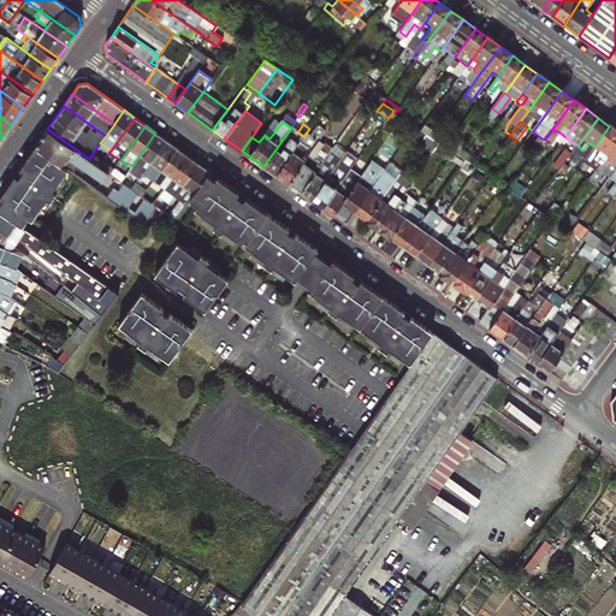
[(420,130),(426,135),(433,138),(437,134),(424,125),(420,130)]
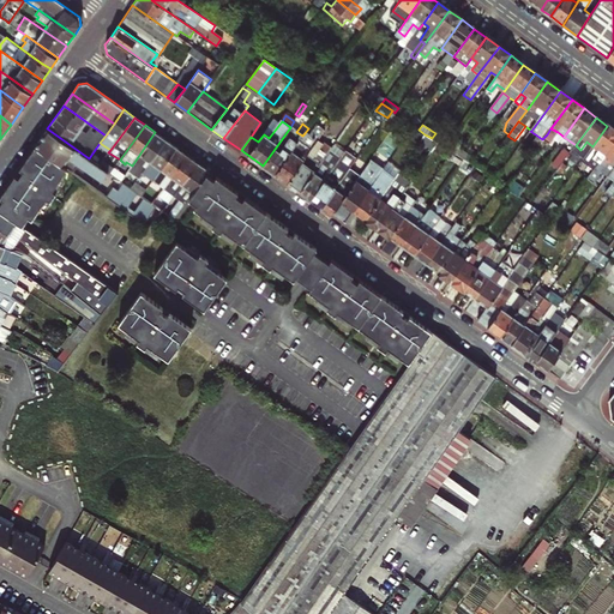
[(275,174),(287,184),(308,155),(318,142),(324,132),(315,126),(308,136),(305,133),(302,136),(275,174)]
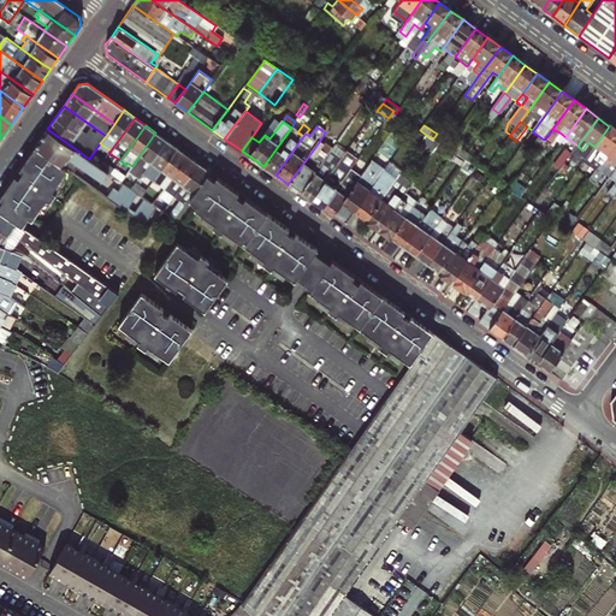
[(596,172),(602,164),(615,143),(615,130),(609,126),(594,147),(588,154),(584,161),(590,165),(584,173),(591,179),(596,172)]
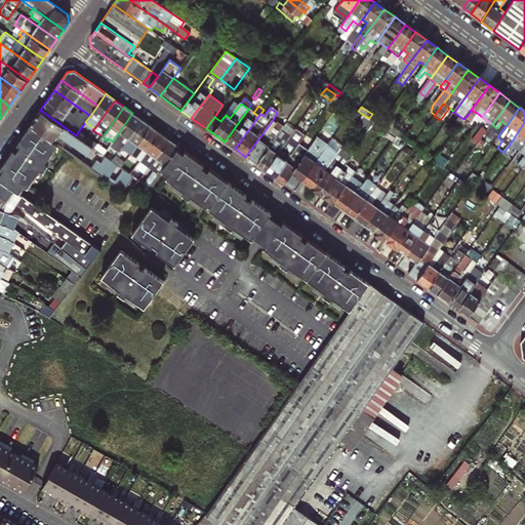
[(252,112),(248,109),(243,116),(247,119),(252,112)]
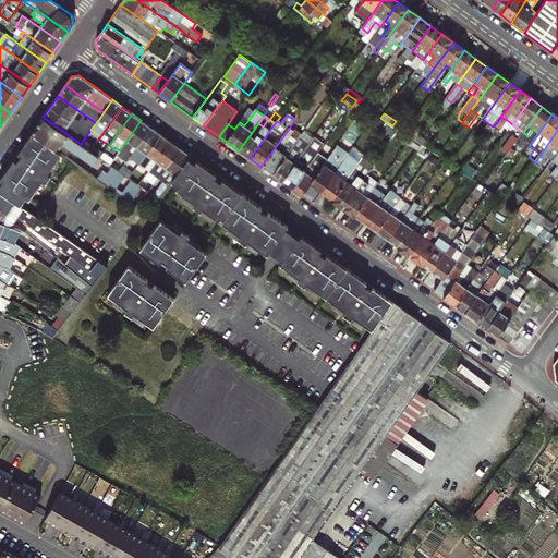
[(89,150),(81,144),(43,117),(33,133),(63,154),(136,207),(147,192),(138,185),(129,179),(119,172),(109,165),(99,158),(89,150)]
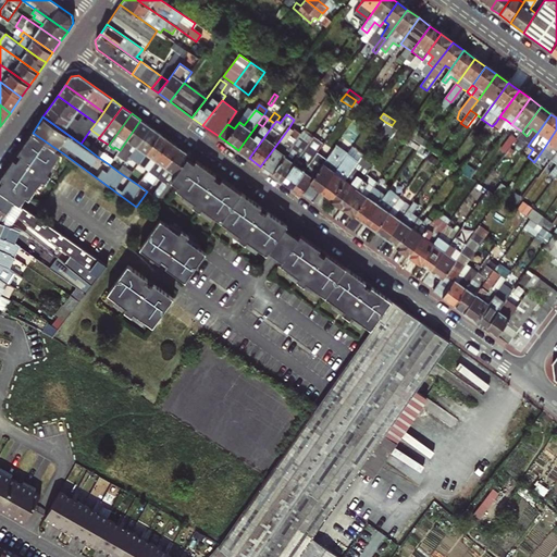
[(499,116),(496,122),(502,126),(506,120),(499,116)]
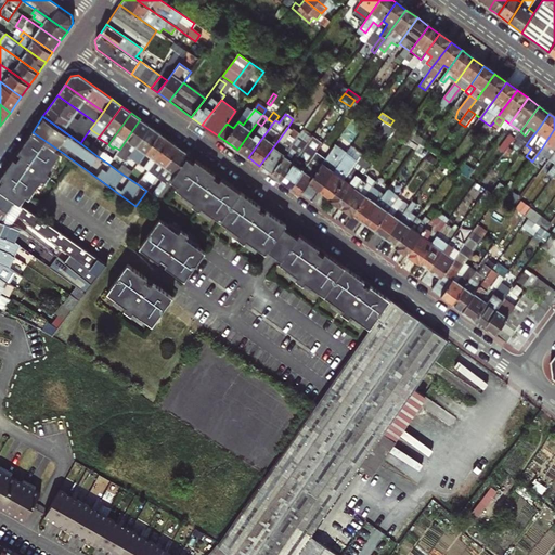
[(237,150),(248,157),(273,123),(268,119),(267,118),(261,126),(257,123),(237,150)]
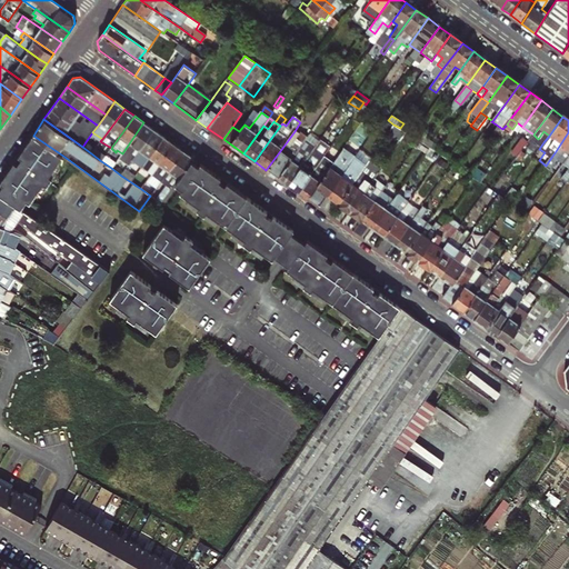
[(129,166),(132,161),(153,130),(143,122),(122,153),(119,158),(129,166)]
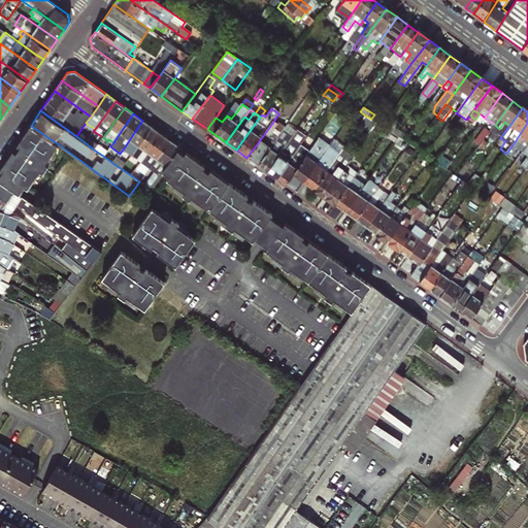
[(142,121),(123,150),(131,156),(152,127),(142,121)]
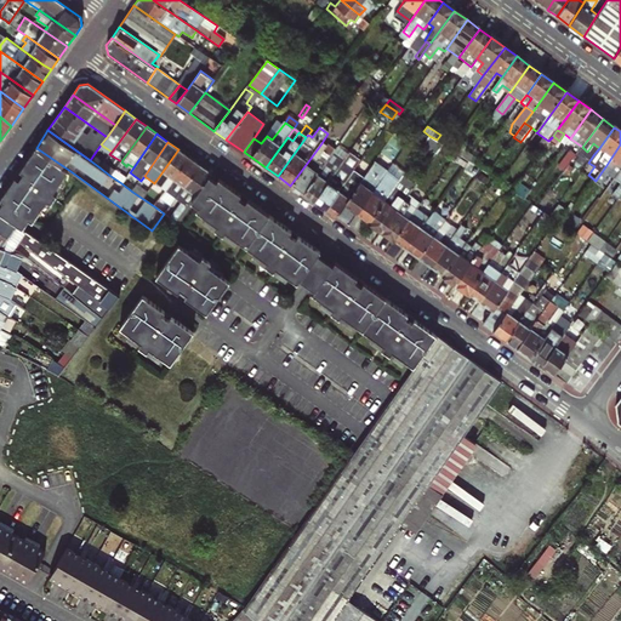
[(322,143),(312,157),(317,160),(326,147),(322,143)]
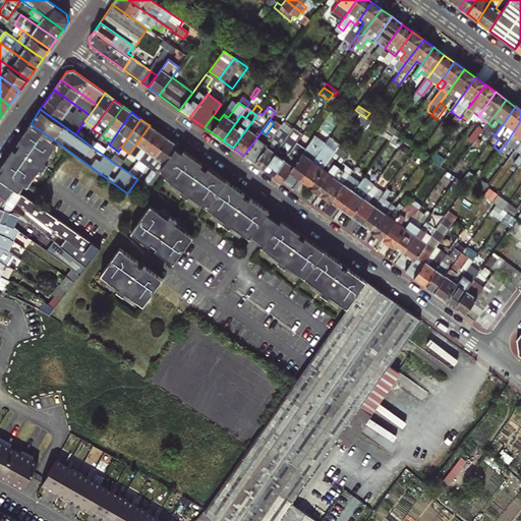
[(498,120),(493,127),(498,130),(503,124),(498,120)]
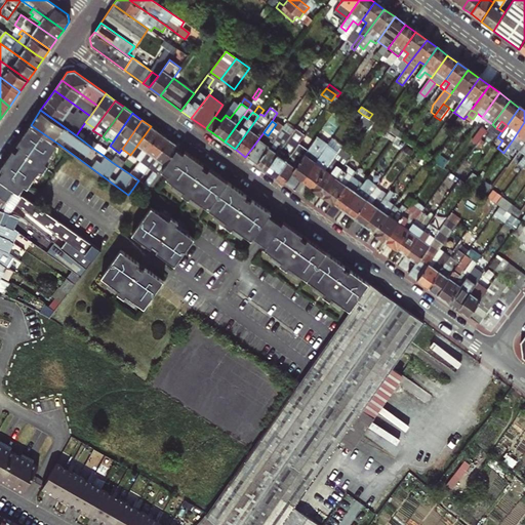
[(379,126),(386,129),(390,133),(393,129),(382,122),(379,126)]
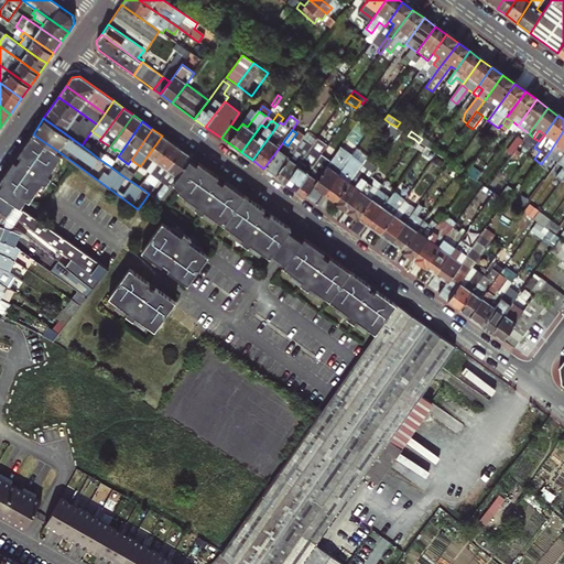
[(563,131),(551,150),(562,159),(563,155),(563,131)]
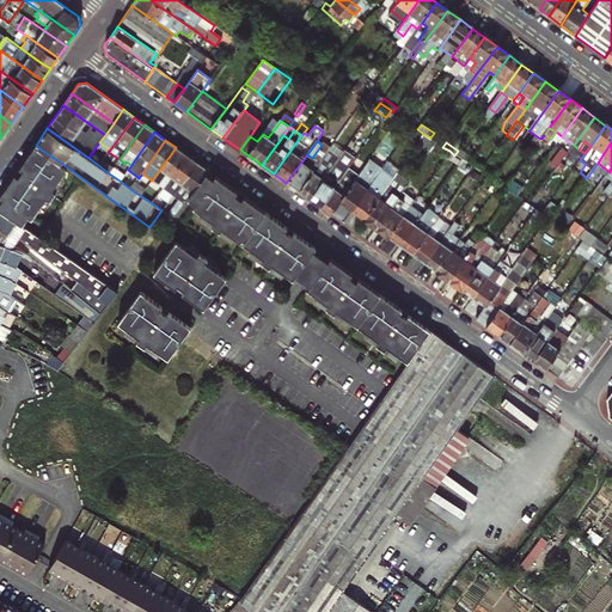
[(307,154),(286,183),(299,191),(318,165),(328,152),(330,150),(322,144),(322,145),(312,158),(307,154)]
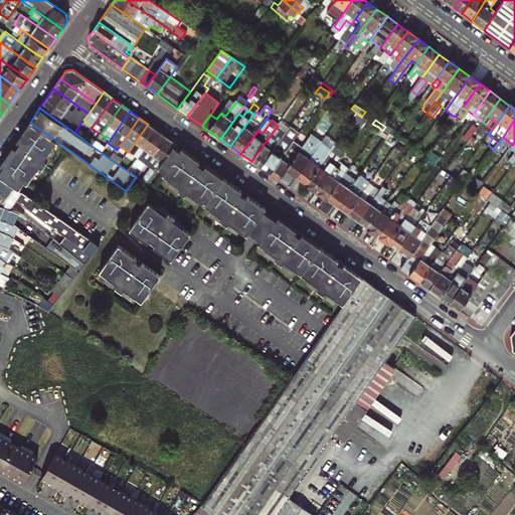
[(42,169),(47,163),(44,161),(52,150),(58,142),(30,123),(17,141),(18,142),(18,143),(21,145),(16,150),(13,147),(0,165),(0,166),(3,169),(23,183),(26,185),(33,176),(40,167),(42,169)]
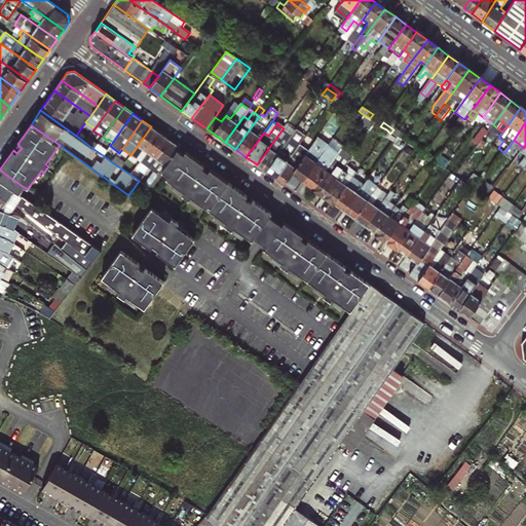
[(151,126),(130,155),(140,161),(160,133),(151,126)]
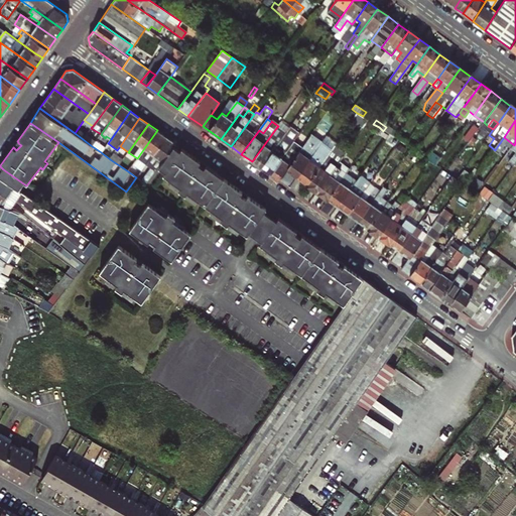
[(396,134),(386,127),(383,131),(389,134),(393,138),(396,134)]
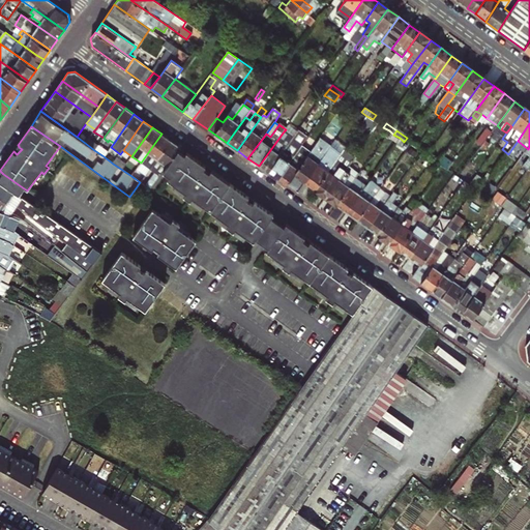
[(289,135),(284,131),(275,143),(281,146),(289,135)]
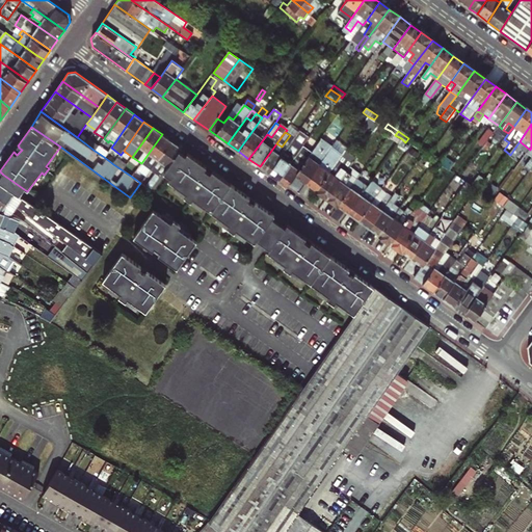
[(145,177),(151,170),(171,141),(162,134),(141,163),(137,169),(145,177)]
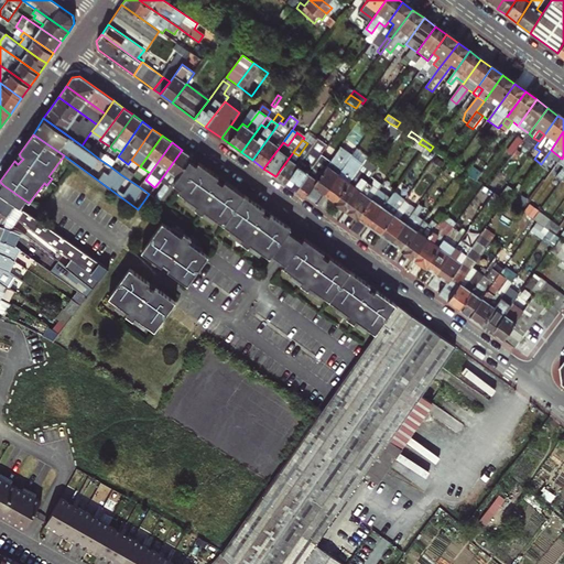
[(275,176),(284,184),(308,151),(312,147),(307,143),(299,155),(293,152),(275,176)]
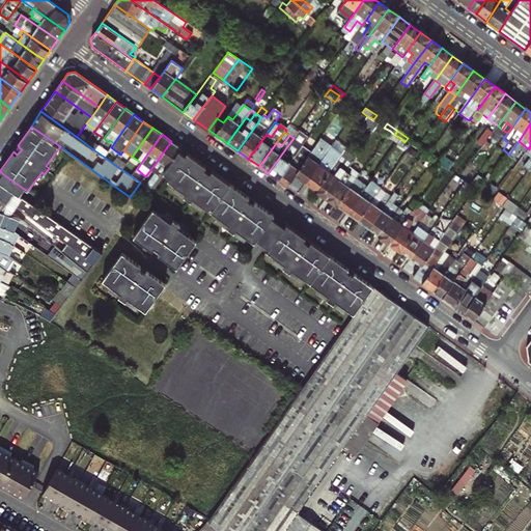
[(500,144),(490,137),(480,149),(484,152),(491,144),(497,148),(500,144)]
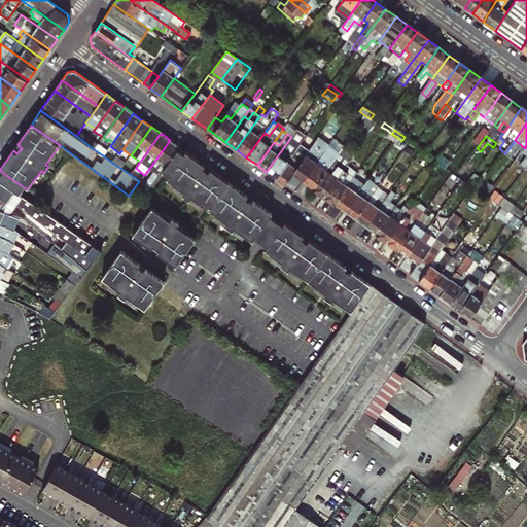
[(416,144),(405,137),(401,141),(408,145),(413,148),(416,144)]
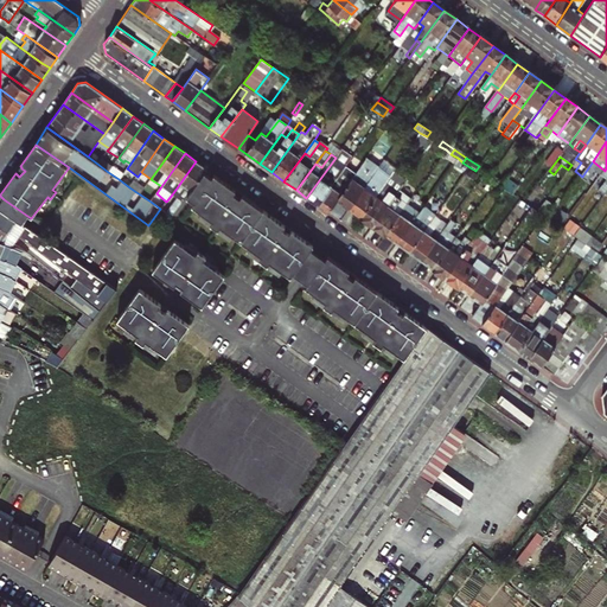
[(196,161),(172,195),(179,199),(173,206),(166,202),(161,209),(172,217),(187,196),(204,172),(206,168),(196,161)]
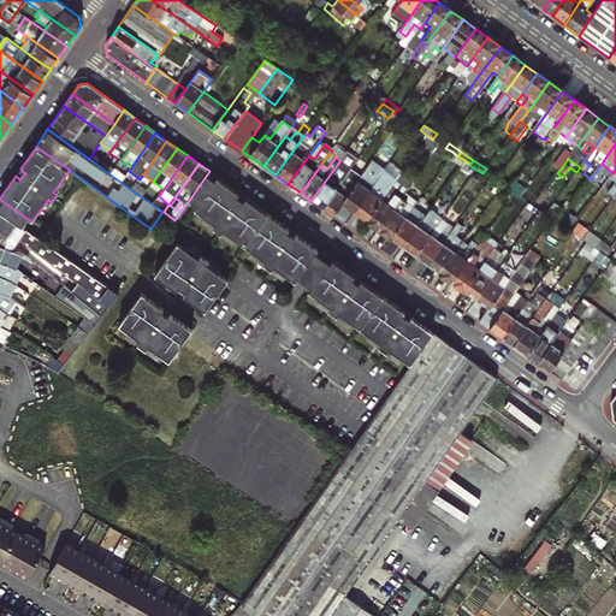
[(342,182),(348,173),(337,165),(311,201),(323,208),(342,182)]
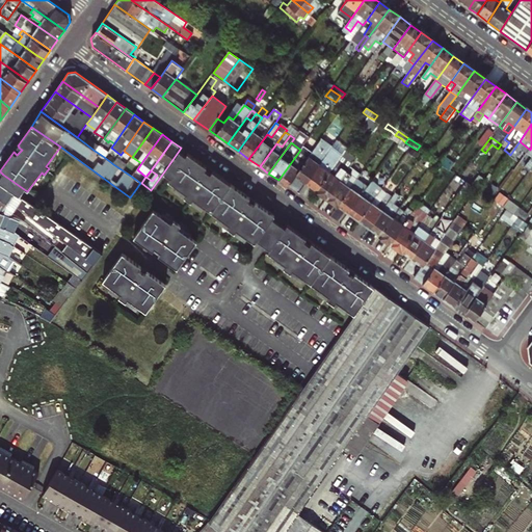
[(107,153),(98,147),(95,151),(104,157),(107,153)]
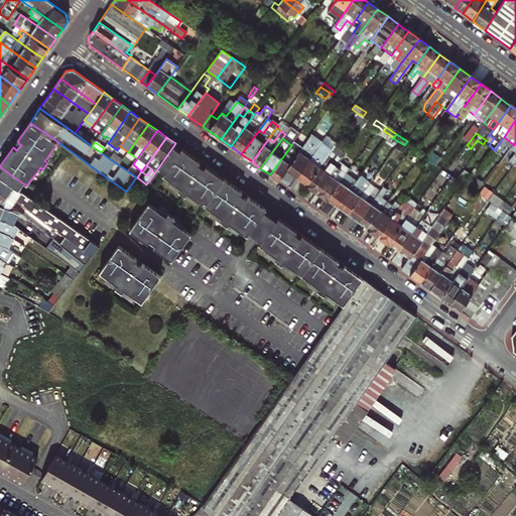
[(511,170),(515,162),(515,142),(514,145),(508,153),(513,157),(506,167),(511,170)]
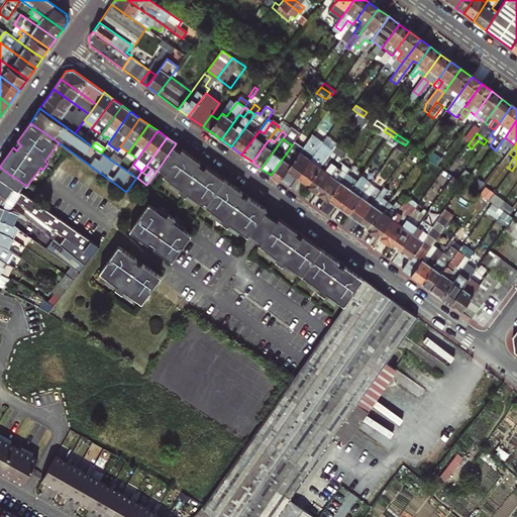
[(292,145),(287,152),(291,156),(298,146),(294,143),(292,145)]
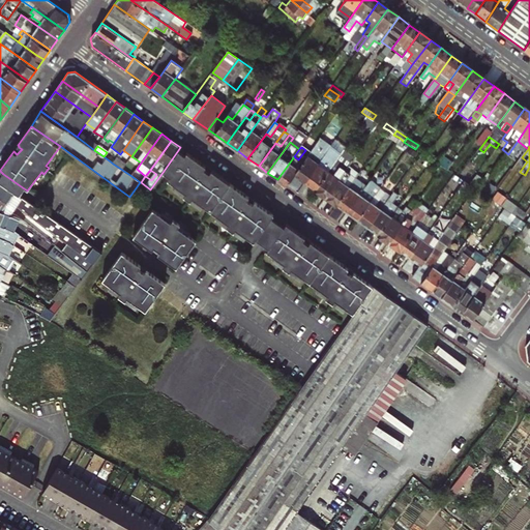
[(310,153),(307,156),(312,160),(317,153),(323,157),(324,155),(314,148),(310,153)]
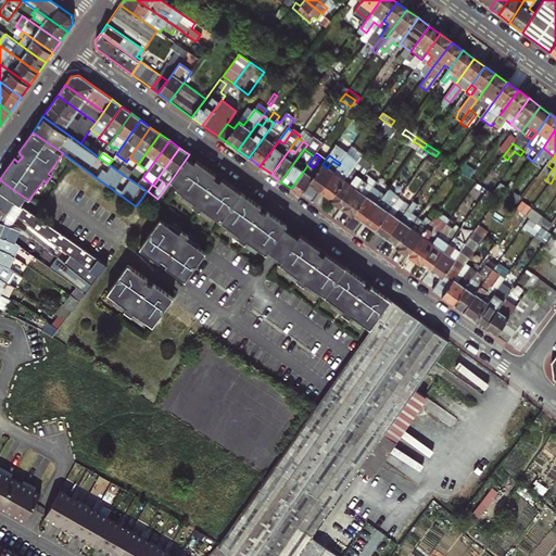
[(542,159),(538,155),(533,162),(531,164),(535,167),(542,159)]
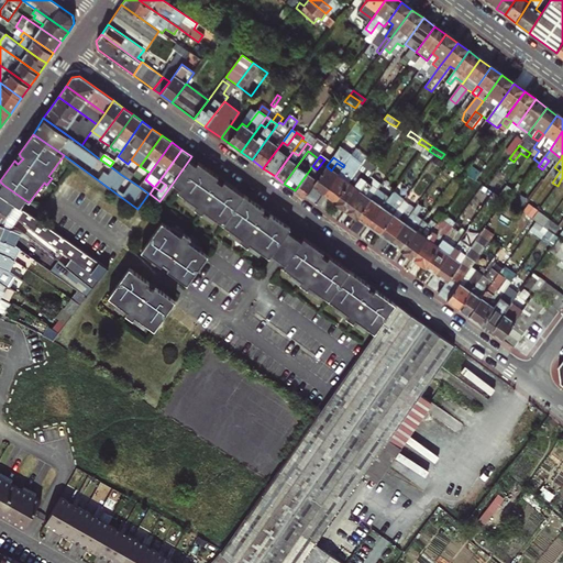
[(272,253),(288,230),(289,227),(198,161),(196,164),(189,159),(174,181),(179,186),(177,189),(186,196),(196,203),(194,207),(201,212),(205,209),(214,217),(232,229),(242,236),(240,240),(247,246),(251,242),(262,251),(269,256),(272,253)]
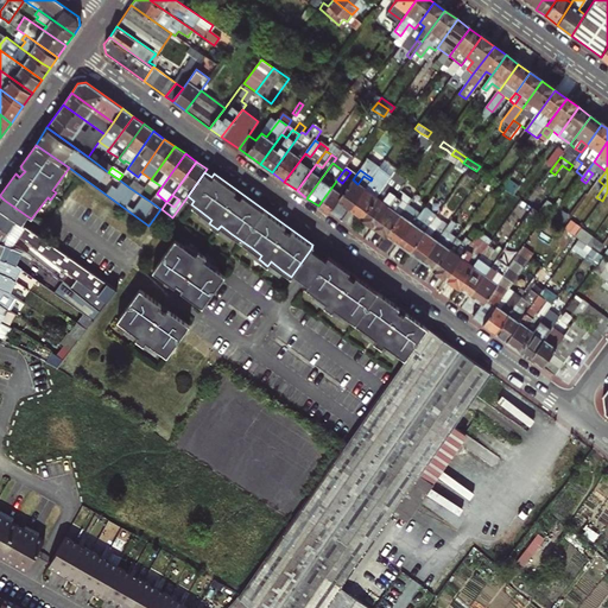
[(328,213),(337,201),(353,179),(355,176),(350,172),(342,183),(337,179),(318,206),(328,213)]
